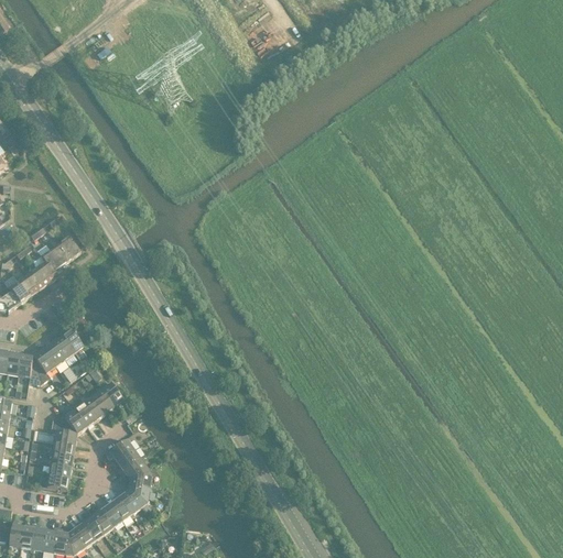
[(57,241),(69,258),(79,251),(67,234),(57,241)]
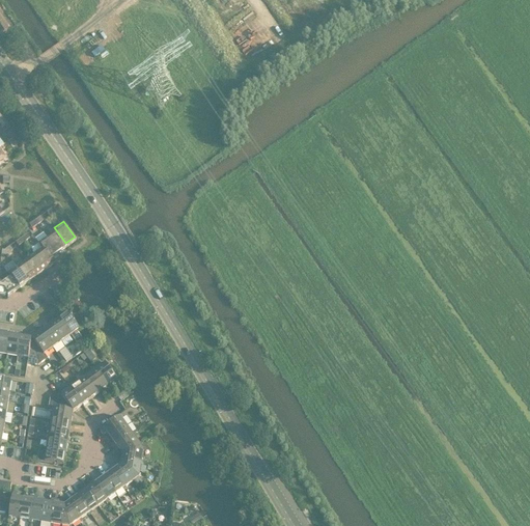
[(54,227),(46,233),(57,249),(65,243),(54,227)]
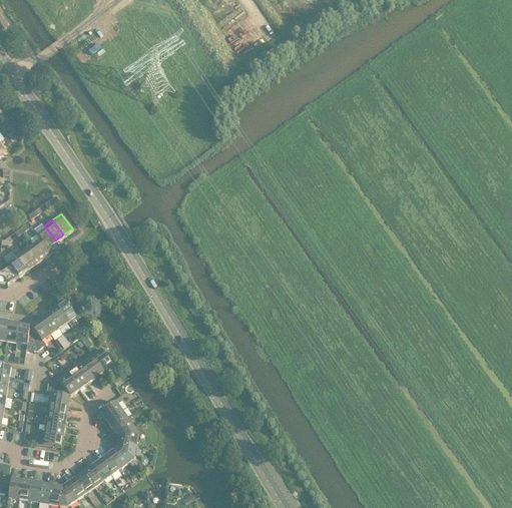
[(47,246),(55,240),(44,225),(35,231),(39,236),(47,246)]
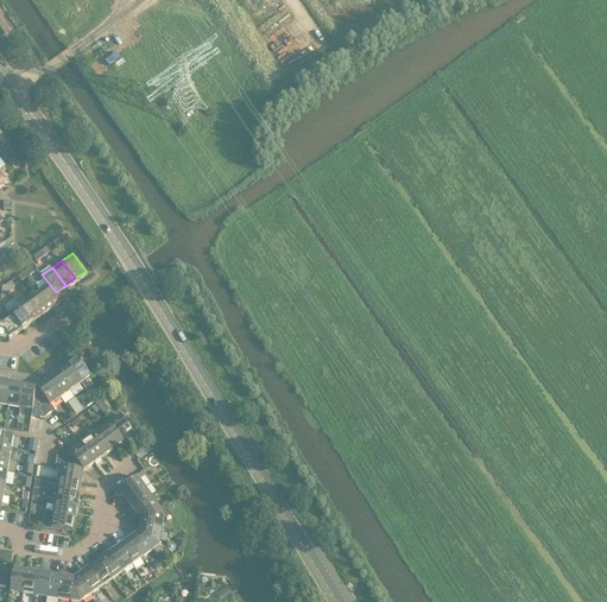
[(46,280),(37,287),(50,305),(59,298),(56,292),(46,280)]
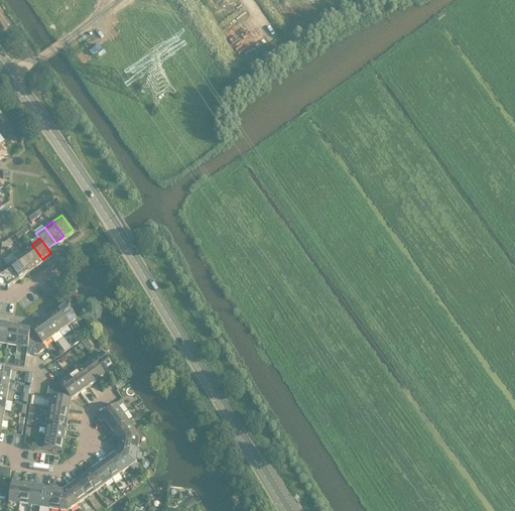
[(42,259),(31,244),(23,249),(33,265),(42,259)]
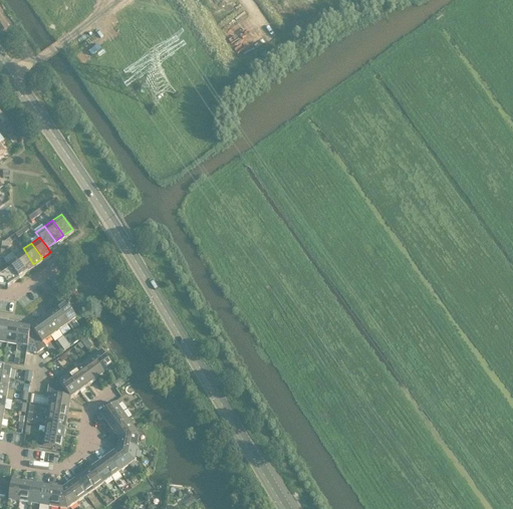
[(23,248),(14,254),(25,270),(33,264),(23,248)]
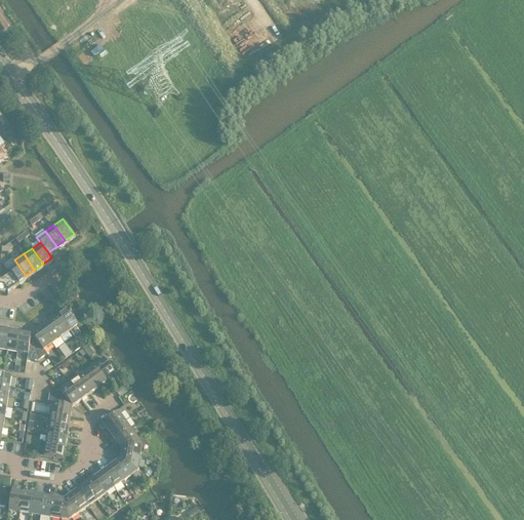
[(6,267),(9,271),(9,270),(17,281),(26,276),(14,260),(6,267)]
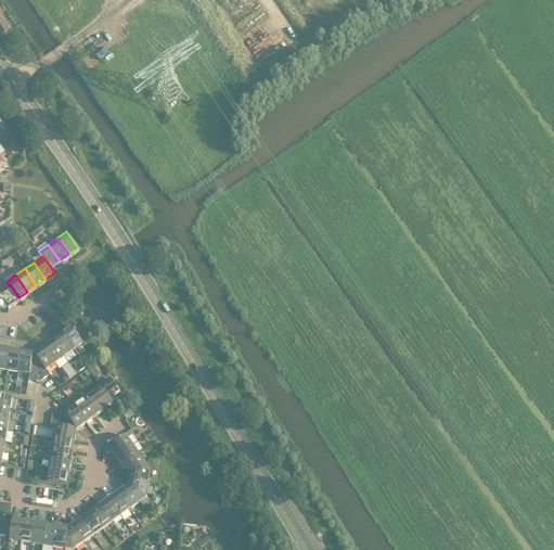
[(7,306),(18,297),(10,285),(10,286),(0,292),(0,304),(3,306),(5,304),(7,306)]
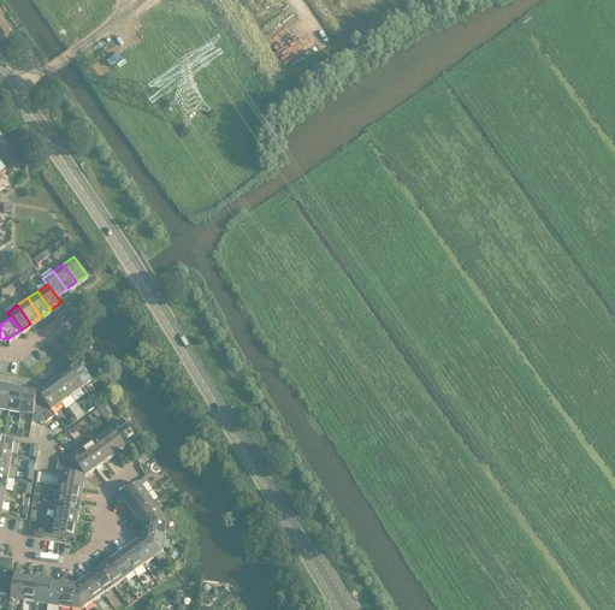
[(77,359),(67,366),(81,385),(90,378),(89,375),(96,371),(89,360),(93,357),(90,354),(94,351),(88,343),(77,351),(82,357),(78,360),(77,359)]
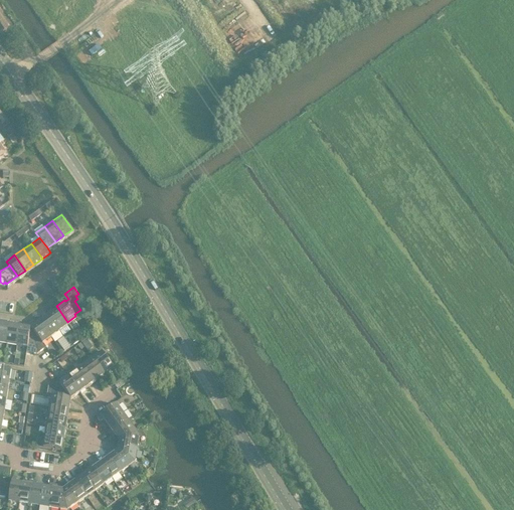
[(58,328),(67,322),(56,306),(47,312),(58,328)]
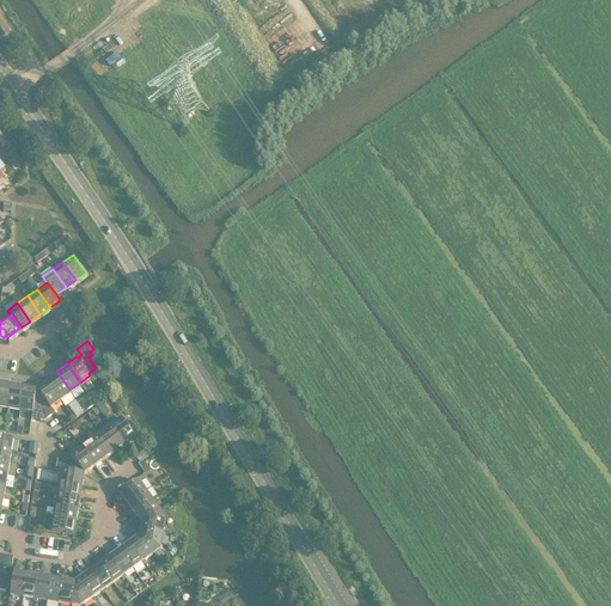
[(60,397),(69,390),(56,371),(47,378),(60,397)]
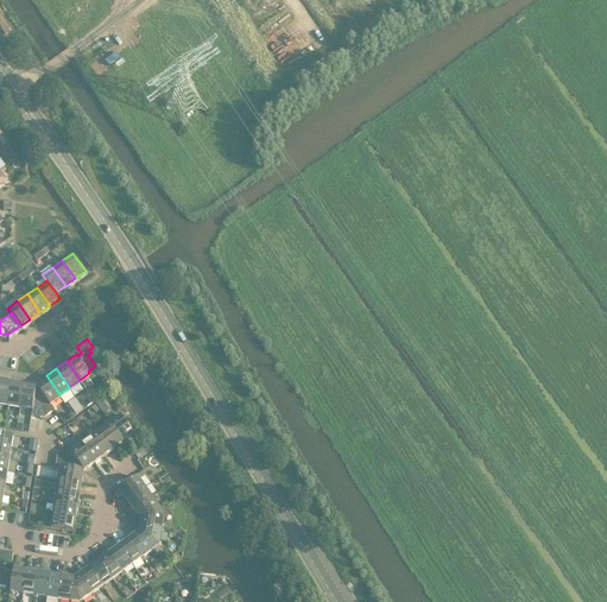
[(50,401),(59,394),(46,375),(37,382),(50,401)]
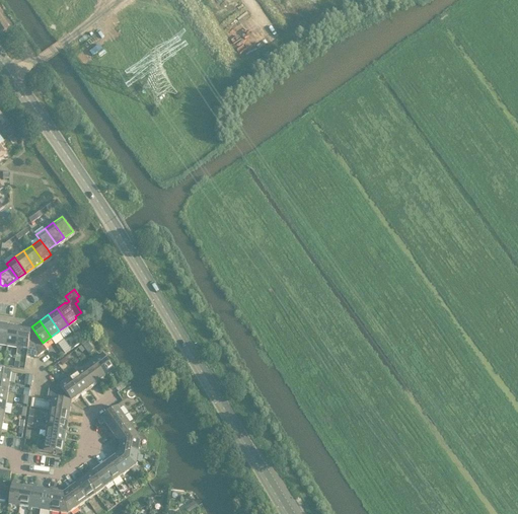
[(0,341),(6,343),(9,323),(0,321),(0,341)]
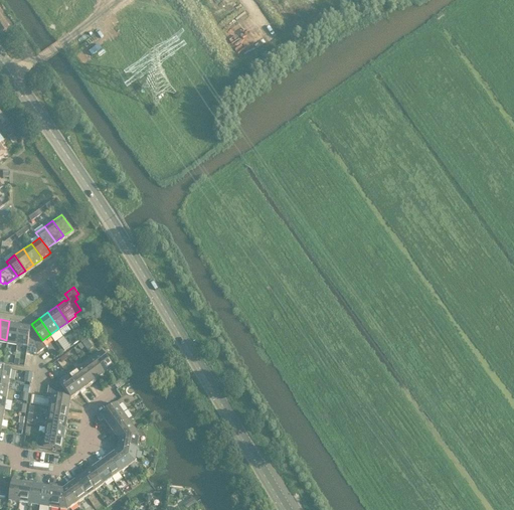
[(6,340),(16,342),(19,323),(9,321),(6,340)]
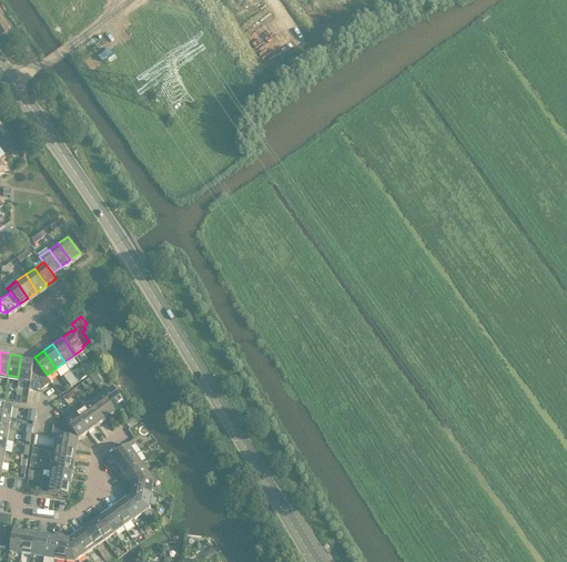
[(18,377),(29,378),(32,357),(21,356),(18,377)]
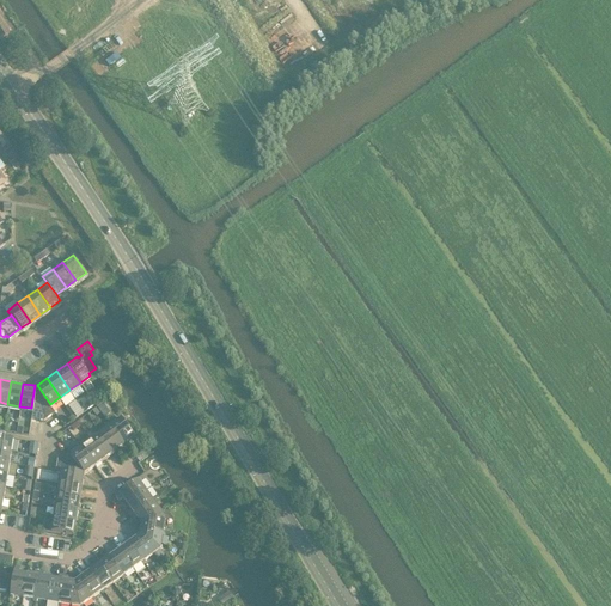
[(30,414),(43,416),(36,385),(36,386),(35,385),(31,408),(30,414)]
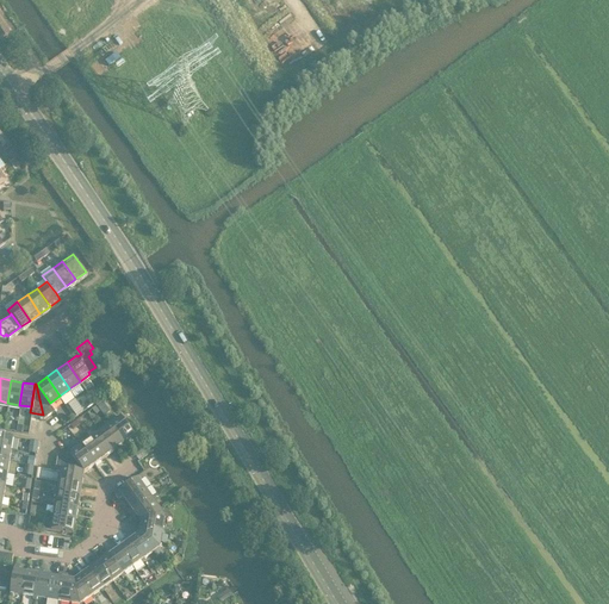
[(54,408),(50,403),(37,384),(36,384),(43,415),(54,408)]
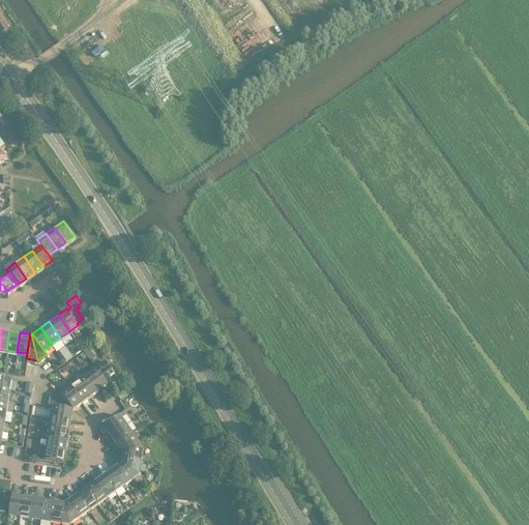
[(85,348),(83,349),(90,357),(95,354),(88,345),(85,348)]
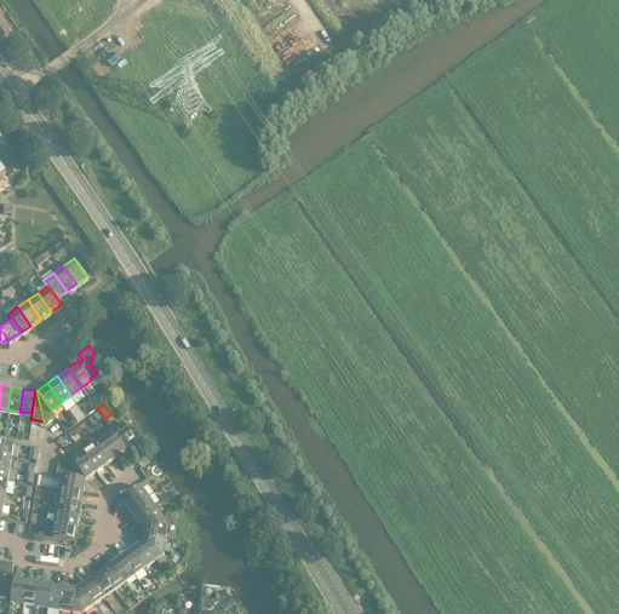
[(122,420),(112,428),(125,447),(136,439),(122,420)]
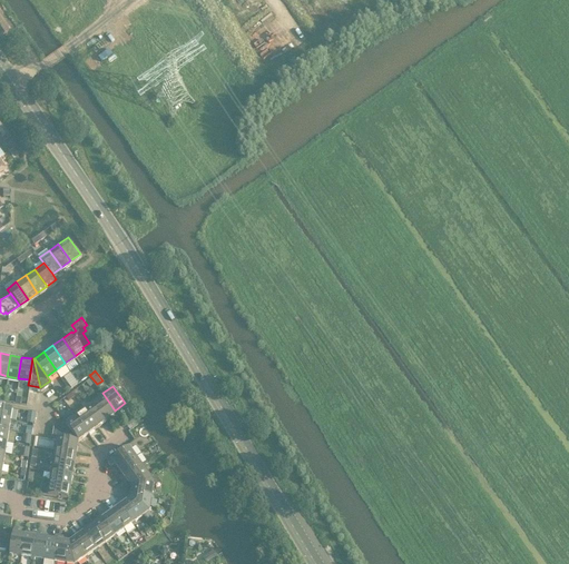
[(102,393),(94,399),(106,416),(115,411),(102,393)]
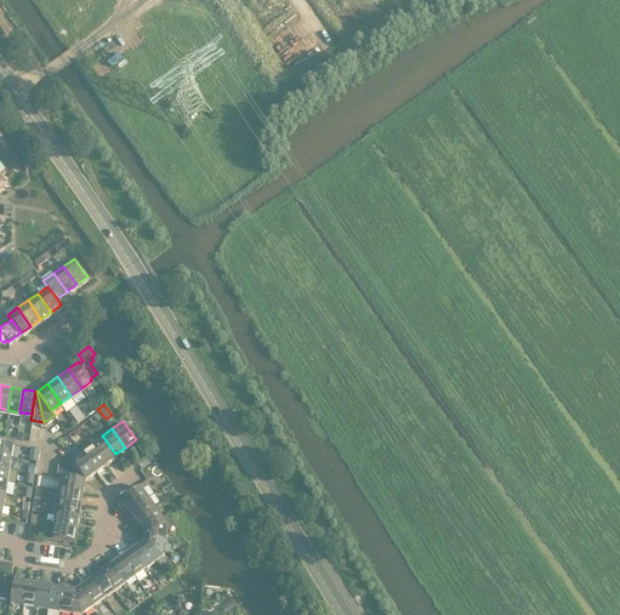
[(102,436),(92,443),(106,461),(115,454),(102,436)]
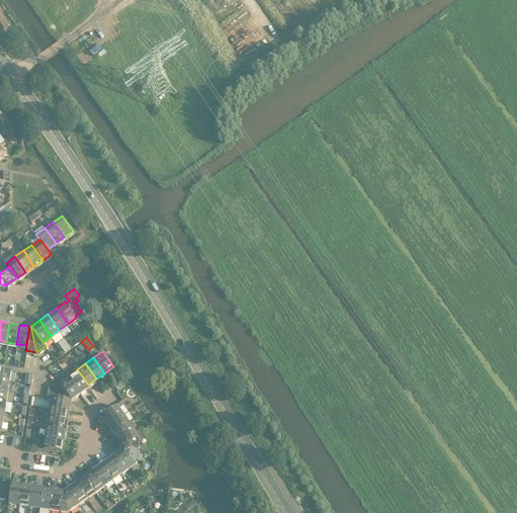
[(0,376),(9,378),(10,368),(0,365),(0,376)]
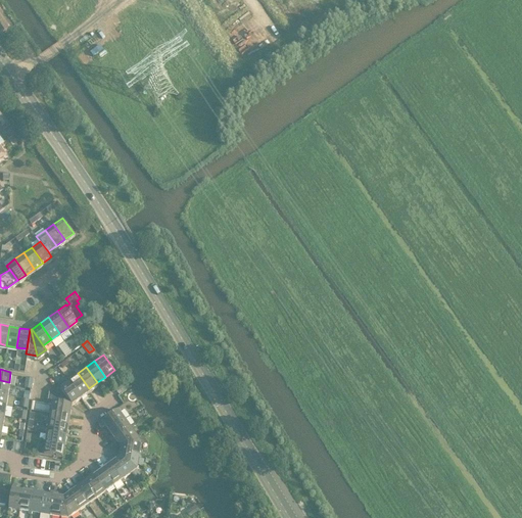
[(80,394),(89,388),(78,373),(68,379),(80,394)]
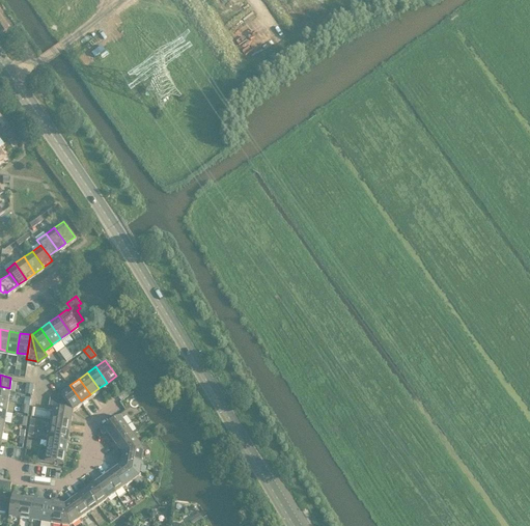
[(70,385),(61,391),(73,407),(81,400),(70,385)]
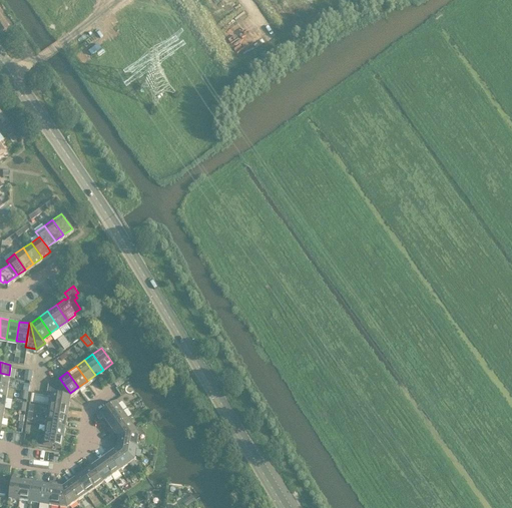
[(9,375),(0,373),(0,383),(7,385),(9,375)]
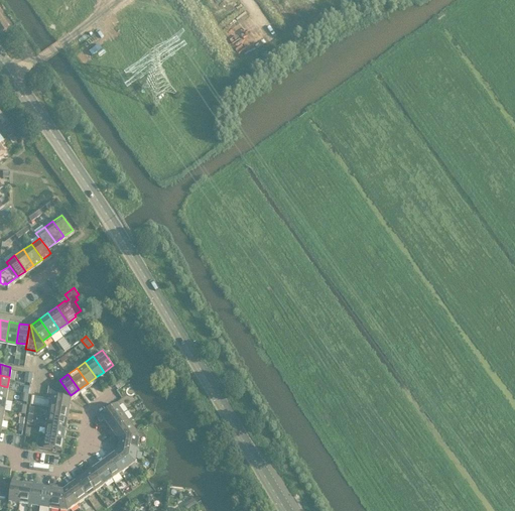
[(56,376),(47,382),(71,396),(71,395),(59,380),(56,376)]
